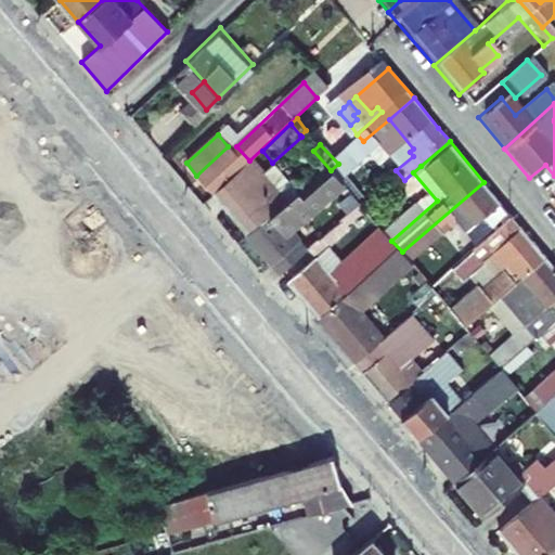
[(231,151),(228,146),(196,176),(213,194),(249,160),(236,146),(231,151)]
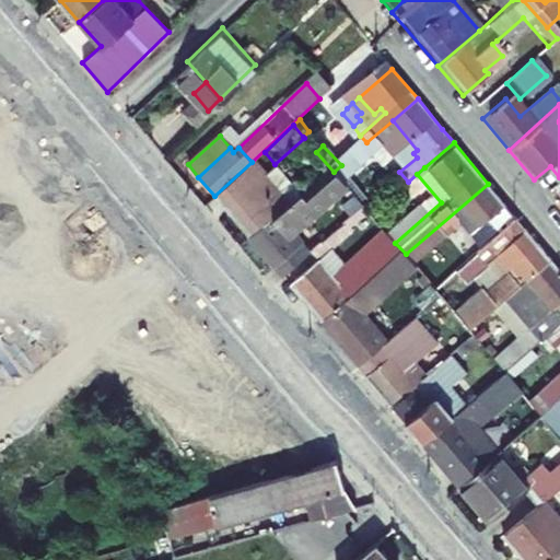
[(289,210),(251,166),(216,199),(251,242),(289,210)]
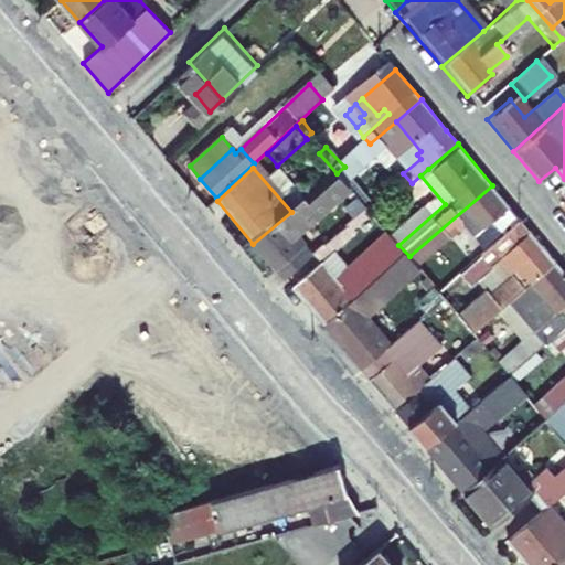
[(294,240),(352,191),(337,173),(291,212),(253,244),(289,286),(313,264),(315,264),(294,240)]
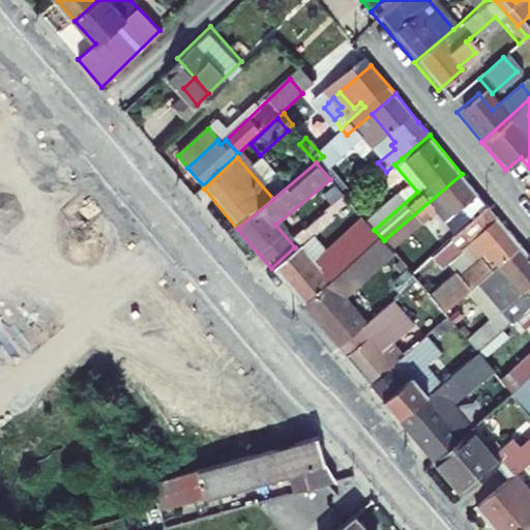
[(446,219),(466,242),(498,215),(462,174),(384,240),(400,260),(446,219)]
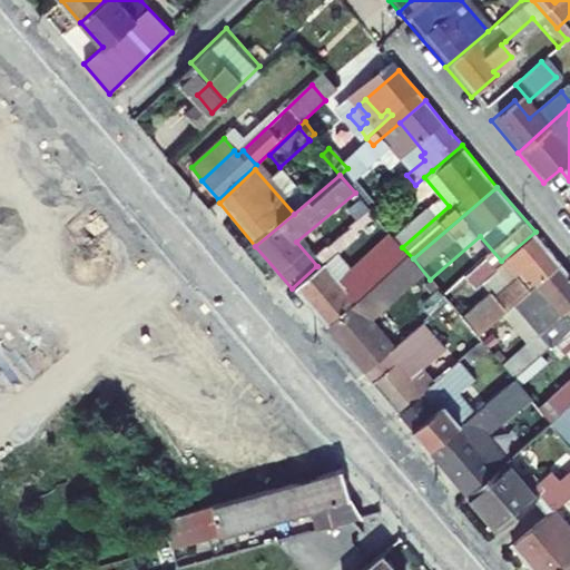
[(546,297),(569,276),(569,273),(546,245),(536,232),(501,261),(495,266),(507,278),(514,272),(528,287),(533,283),(546,297)]
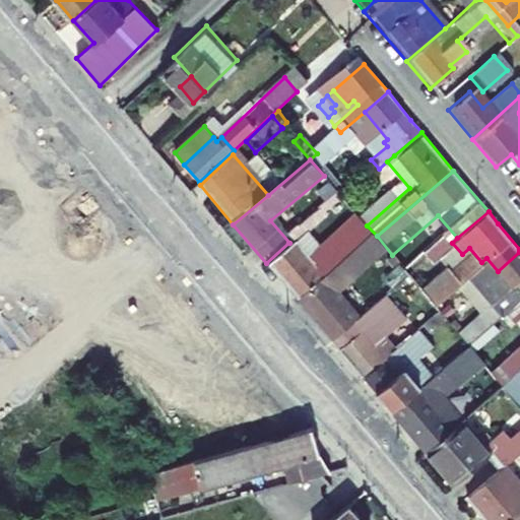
[(300,303),(325,280),(305,258),(334,233),(320,216),(289,243),(288,243),(295,251),(272,270),(300,303)]
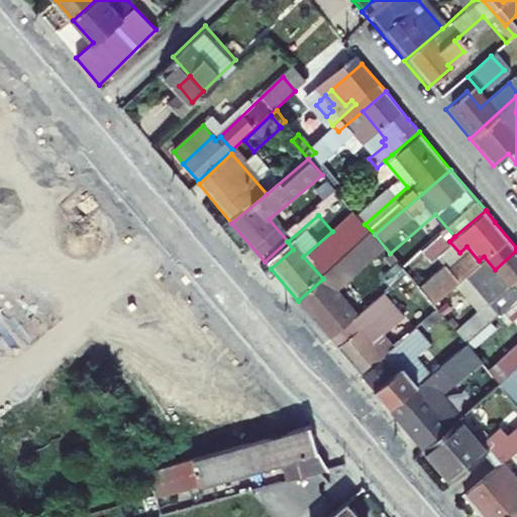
[(387,255),(372,237),(323,279),(298,301),(335,344),(360,322),(339,297),(387,255)]
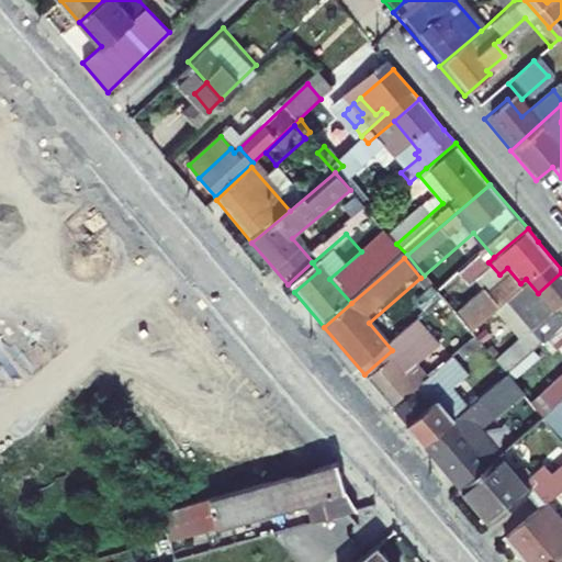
[(561,272),(538,293),(529,301),(516,312),(541,341),(530,351),(506,372),(514,381),(516,382),(547,356),(561,343),(561,272)]
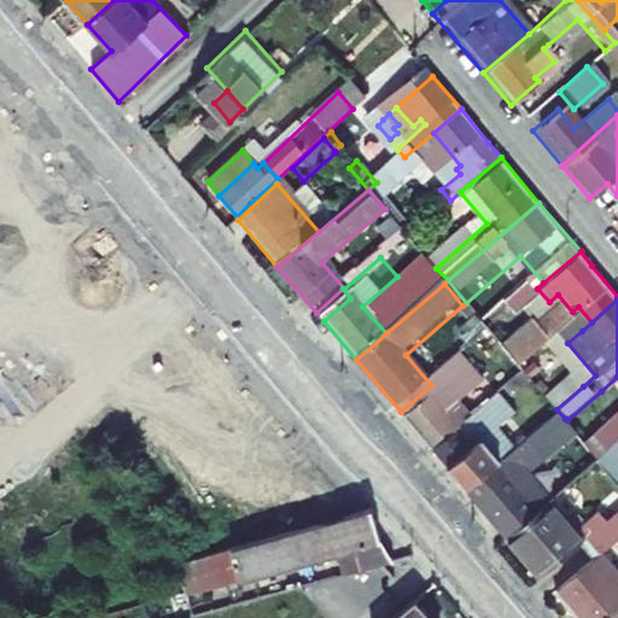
[(567,343),(582,331),(572,320),(549,340),(559,350),(567,343)]
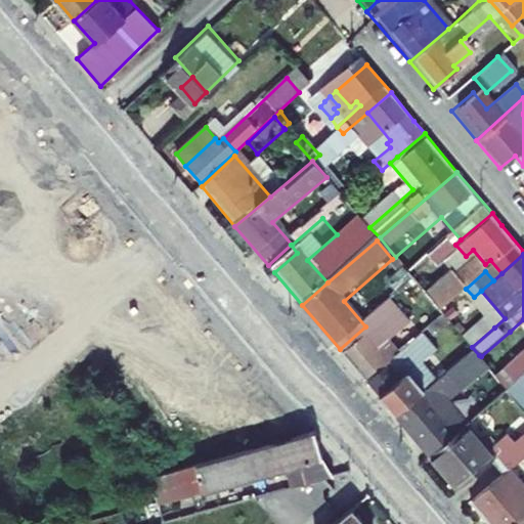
[(474,297),(471,300),(494,328),(505,318),(481,291),(474,297)]
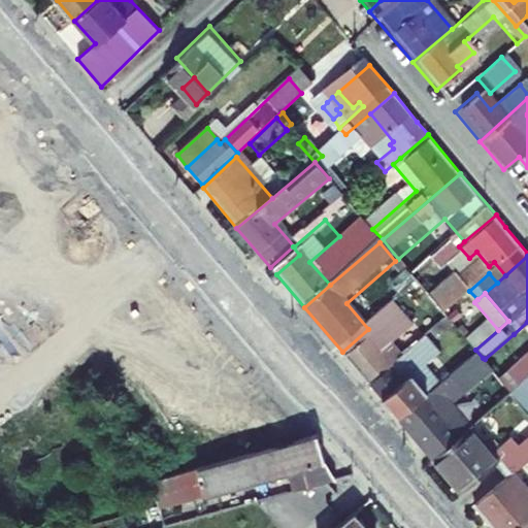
[(382,327),(377,322),(368,329),(342,352),(374,390),(405,363),(377,330),(382,327)]
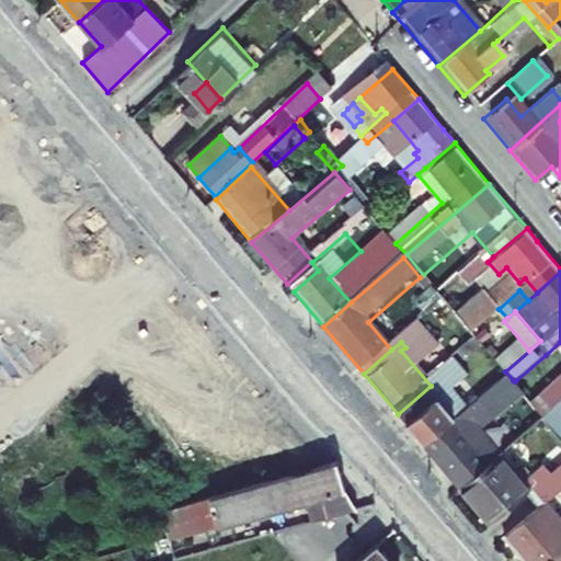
[(560,342),(546,355),(556,368),(560,363),(560,342)]
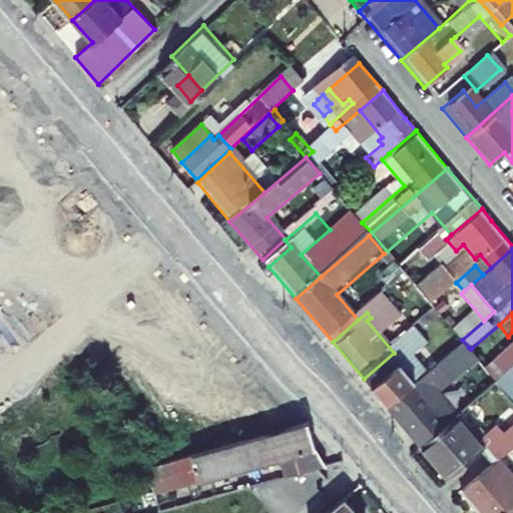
[(429,345),(418,332),(394,353),(364,379),(394,412),(434,378),(424,367),(411,379),(406,374),(438,346),(434,341),(429,345)]
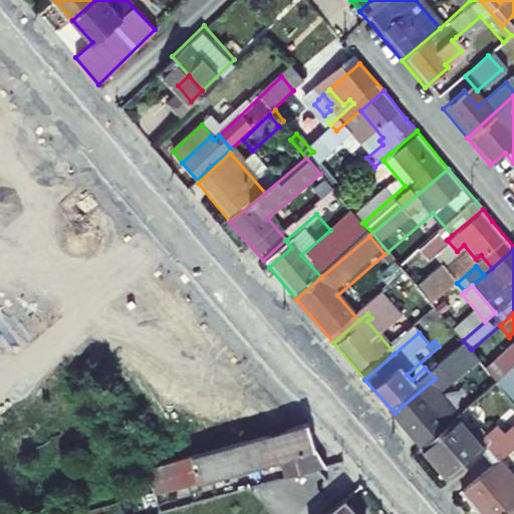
[(435,378),(395,413),(428,452),(454,430),(434,407),(483,363),(472,349),(470,348),(435,378)]
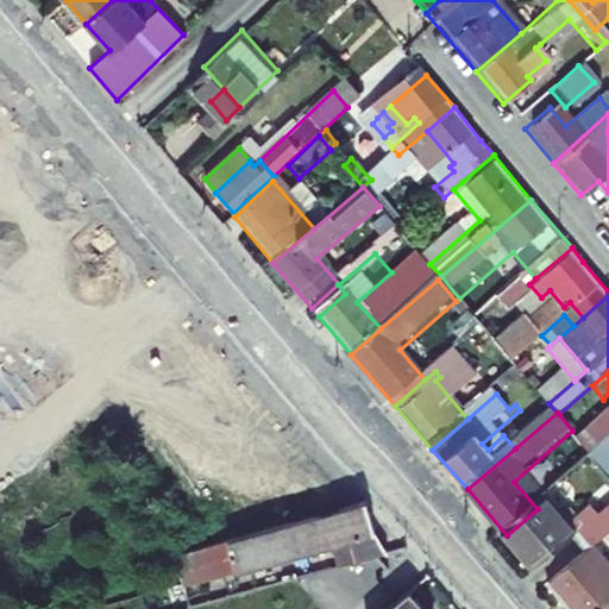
[(608,447),(597,458),(608,472),(608,447)]
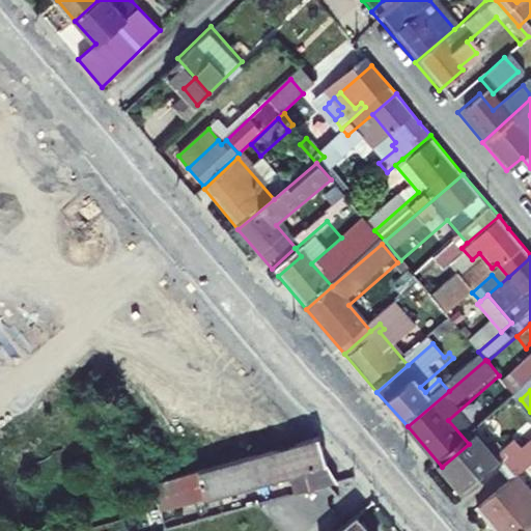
[(530,437),(505,460),(481,432),(469,444),(442,467),(472,501),(506,471),(512,478),(530,462),(530,437)]
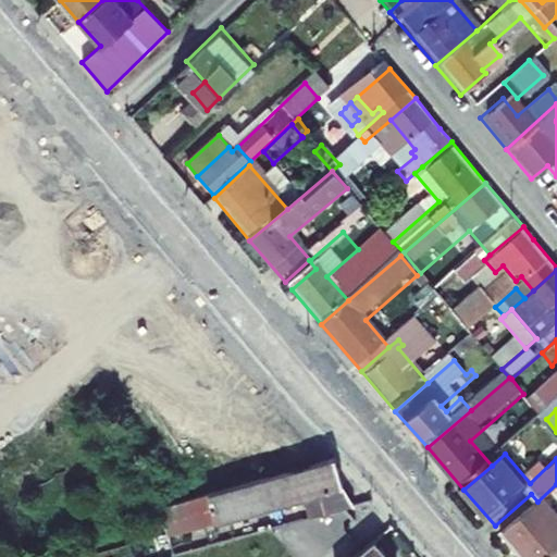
[(305,523),(356,508),(339,491),(333,462),(159,511),(153,514),(160,537),(161,540),(162,539),(298,499),(305,523)]
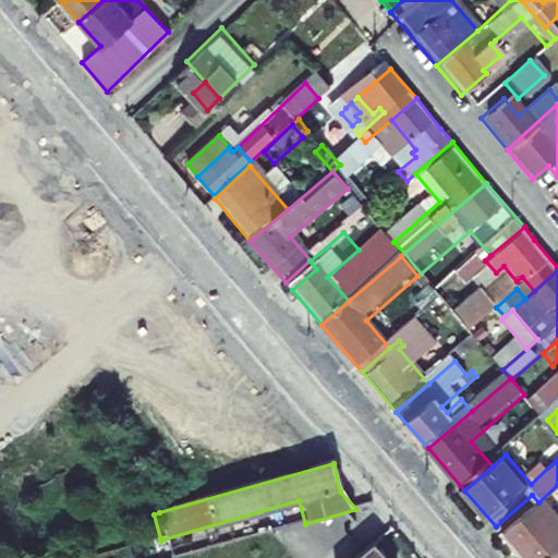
[(549,507),(557,498),(557,485),(538,502),(545,510),(549,507)]
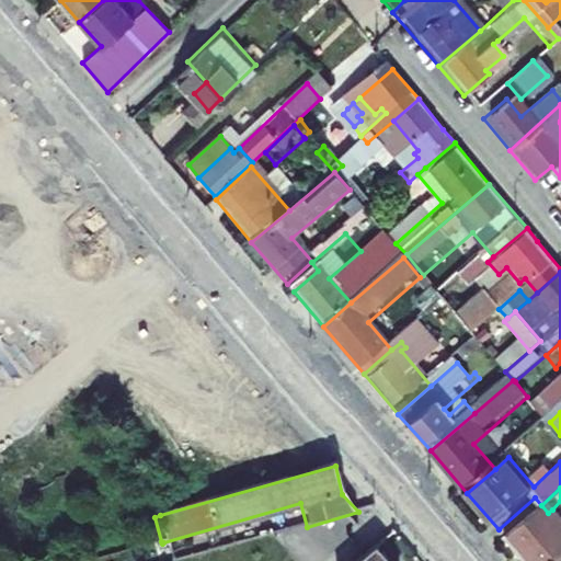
[(512,545),(525,560),(560,560),(560,519),(552,510),(548,513),(512,545)]
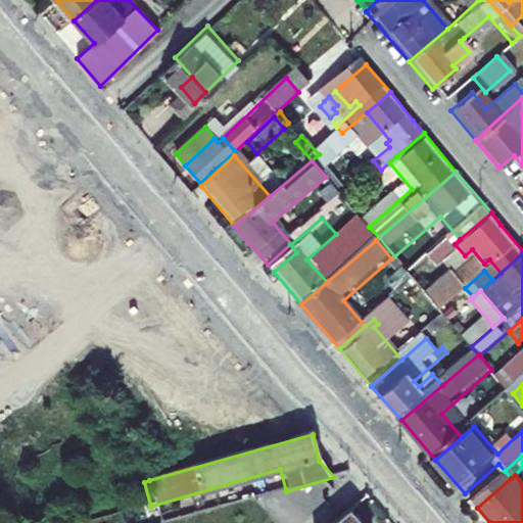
[(364,522),(351,507),(332,522),(364,522)]
